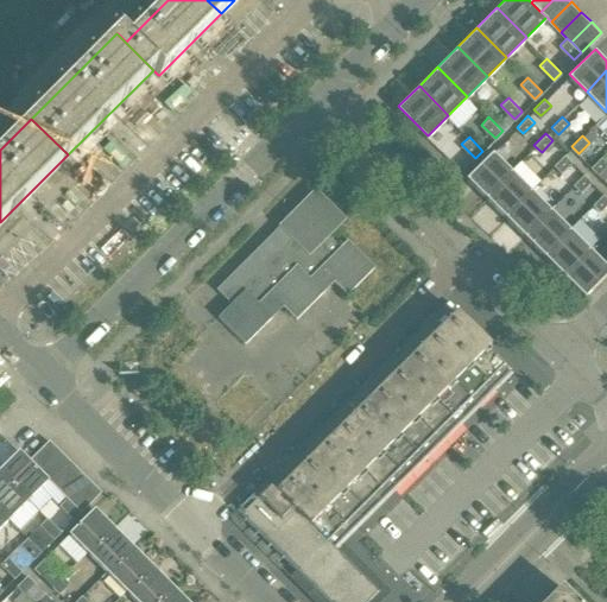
[(467,176),(485,194),(510,168),(493,151),(467,176)]
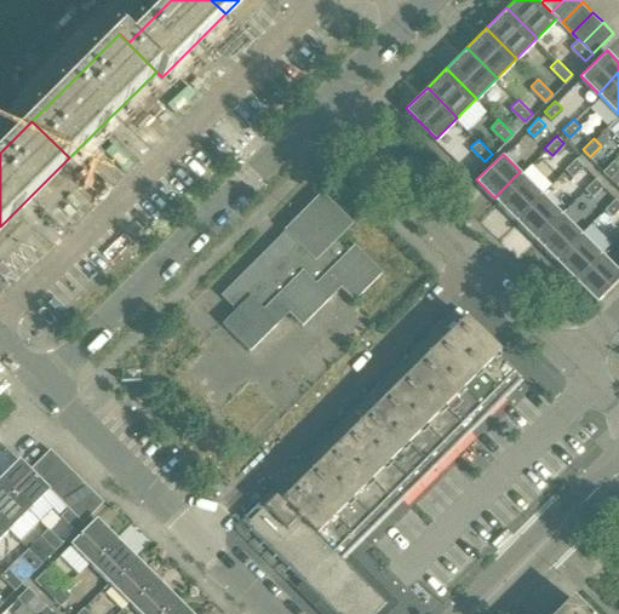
[(583,164),(575,156),(565,167),(572,174),(583,164)]
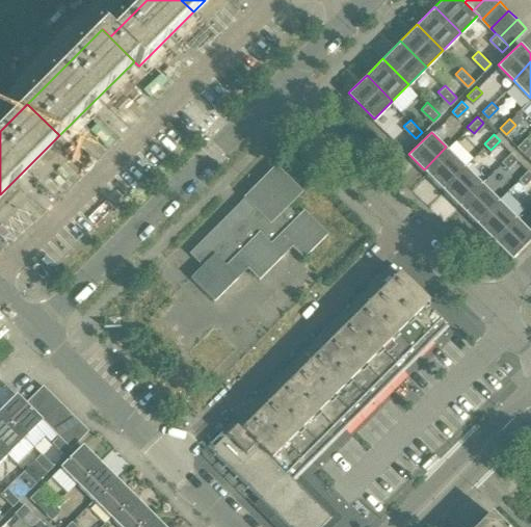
[(516,145),(525,153),(530,147),(530,140),(526,135),(516,145)]
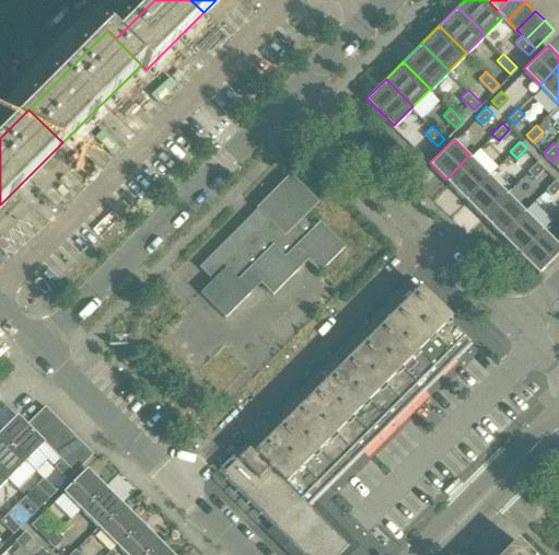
[(446,178),(464,196),(488,173),(469,154),(446,178)]
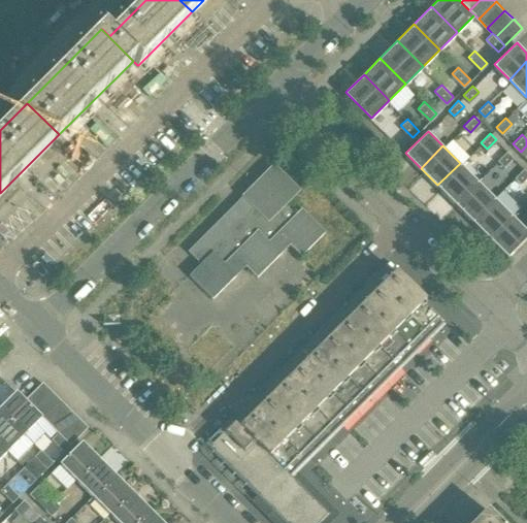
[(515,158),(507,150),(497,159),(505,167),(515,158)]
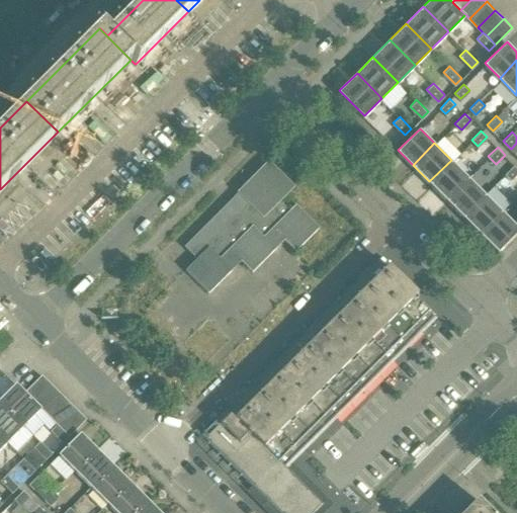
[(195,233),(184,245),(197,257),(186,267),(209,290),(232,267),(230,265),(239,255),(253,269),(275,246),(273,244),(282,235),(296,249),(319,226),(296,202),(290,208),(279,197),(293,183),(269,159),(239,189),(238,189),(242,193),(232,202),(229,199),(195,233)]
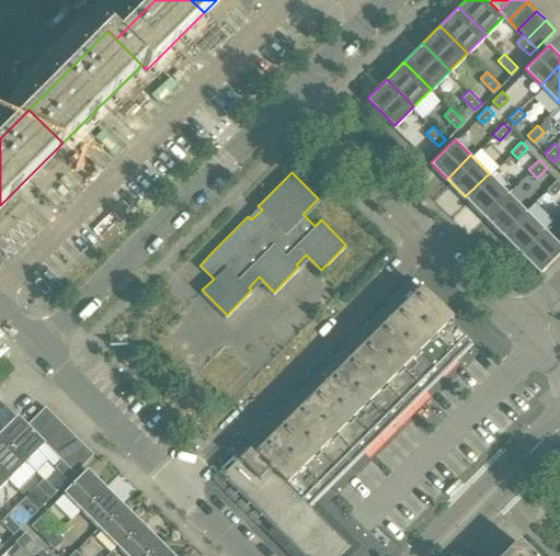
[(465,196),(483,215),(506,191),(489,173),(465,196)]
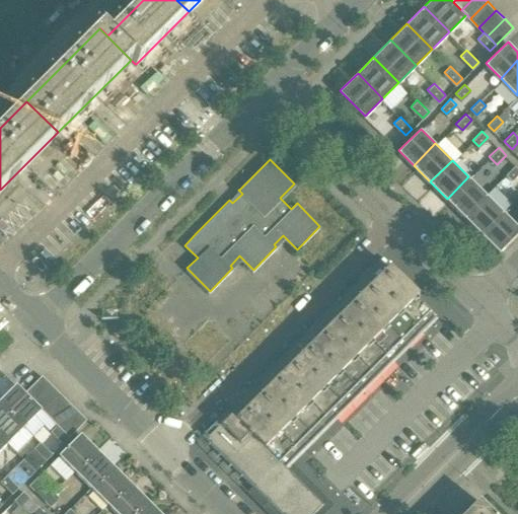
[(517,166),(515,163),(506,173),(512,179),(517,172),(517,166)]
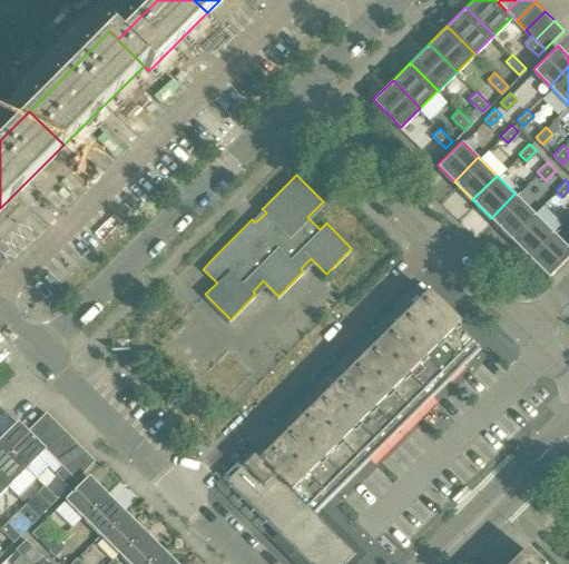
[(491,218),(509,236),(532,211),(514,194),(491,218)]
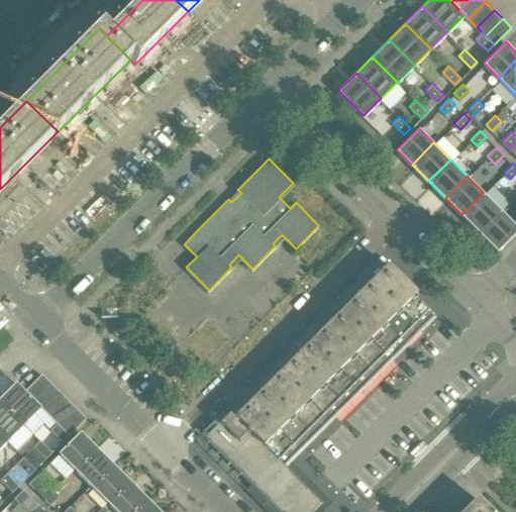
[(461,214),(479,231),(500,209),(483,192),(461,214)]
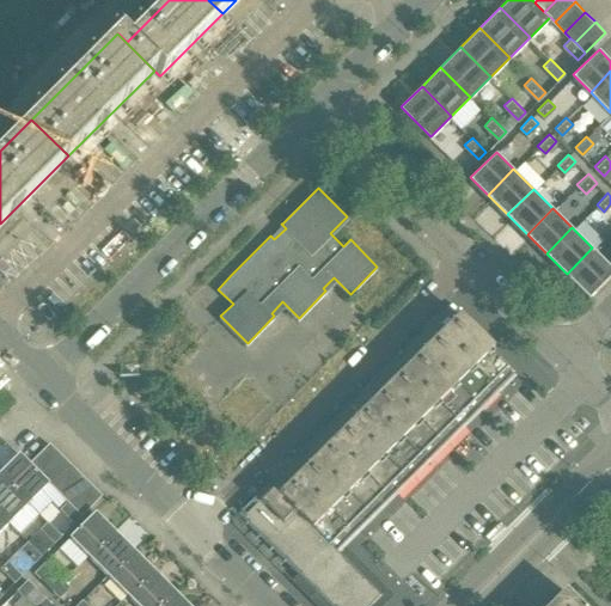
[(610,265),(592,248),(567,274),(588,295),(610,273),(610,265)]
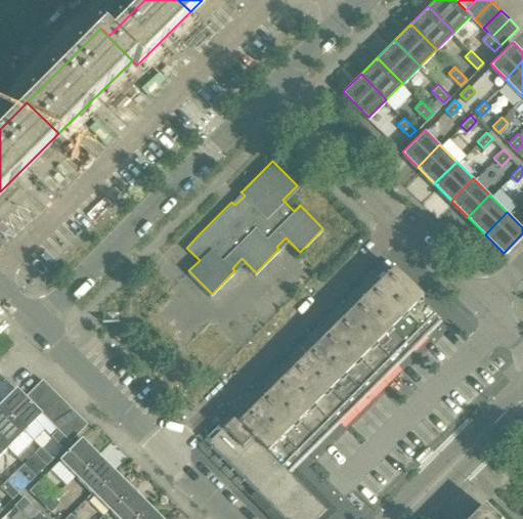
[(383,260),(368,273),(378,283),(396,301),(411,285),(393,266),(391,268),(383,260)]
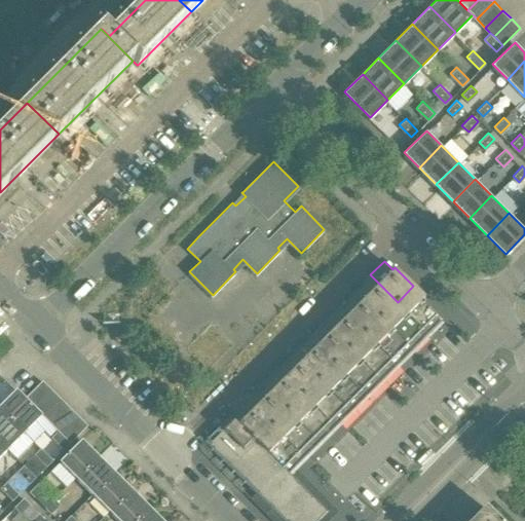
[(370,274),(355,290),(364,298),(382,317),(398,302),(379,284),(370,274)]
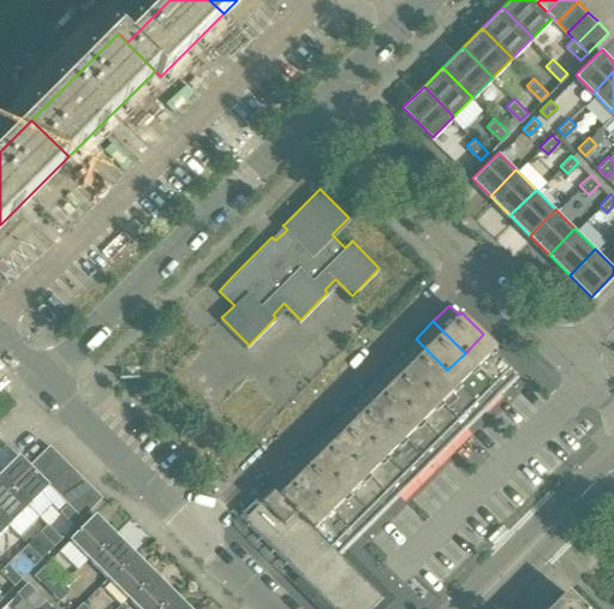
[(477,365),(494,382),(511,365),(494,348),(496,346),(483,334),(465,353),(477,365)]
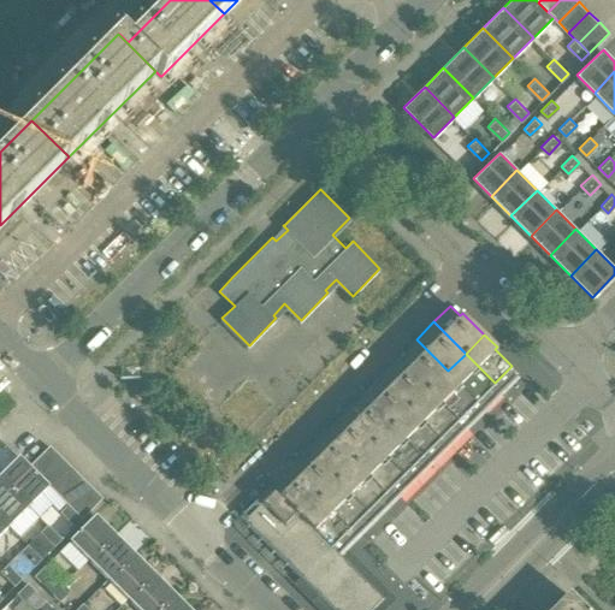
[(417,339),(397,357),(408,367),(430,389),(448,371),(426,349),(417,339)]
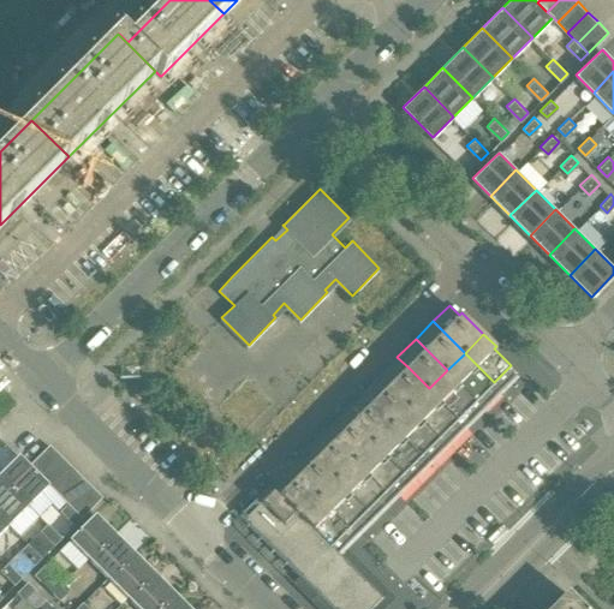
[(460,382),(477,399),(494,382),(477,365),(465,353),(447,370),(460,382)]
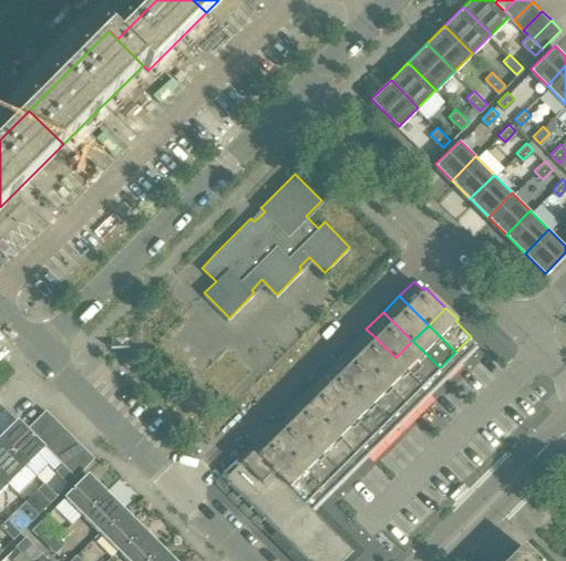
[(366,329),(349,345),(359,355),(379,375),(395,357),(376,338),(366,329)]
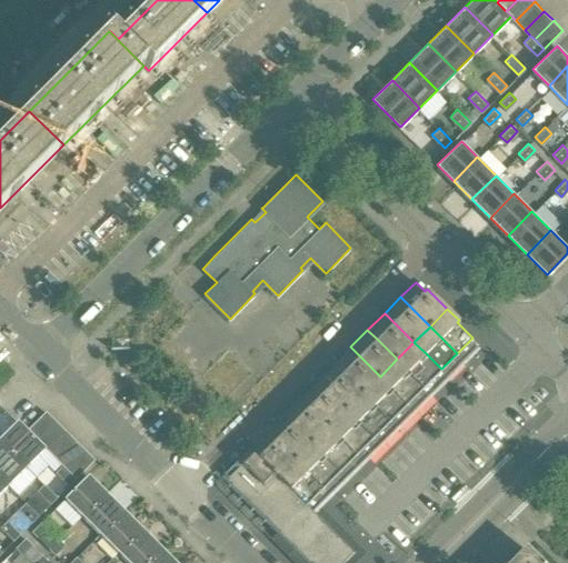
[(408,371),(424,386),(441,369),(426,353),(414,342),(397,359),(408,371)]
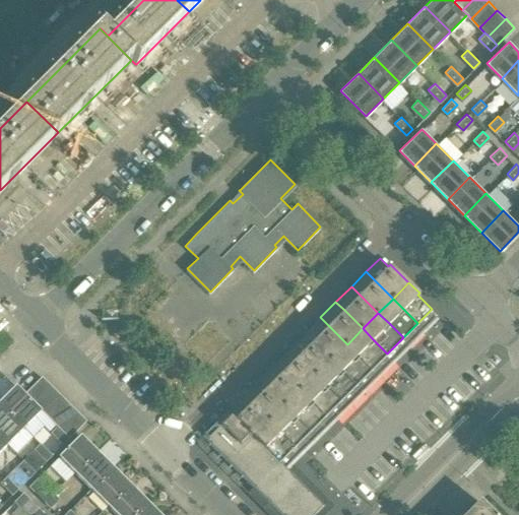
[(320,317),(305,332),(314,341),(332,360),(347,344),(329,326),(320,317)]
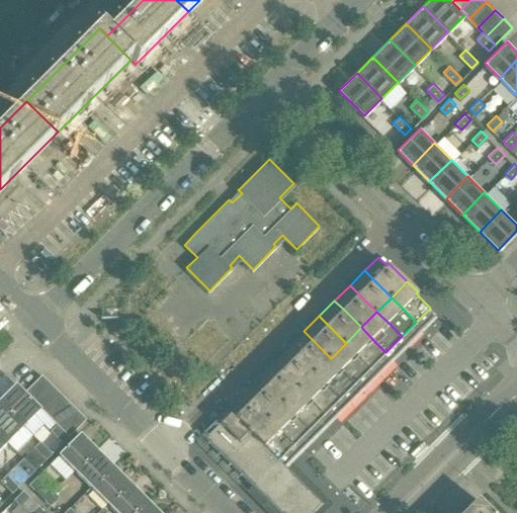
[(356,353),(370,367),(385,352),(371,338),(361,327),(346,343),(356,353)]
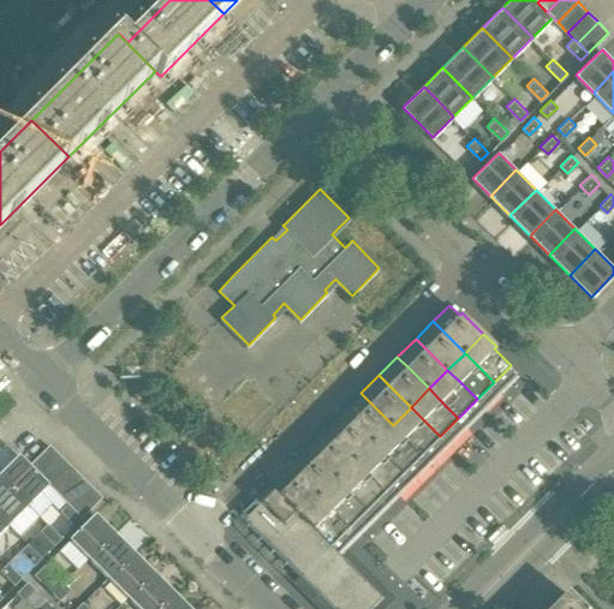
[(361,393),(343,411),(353,422),(374,443),(393,425),(371,404),(361,393)]
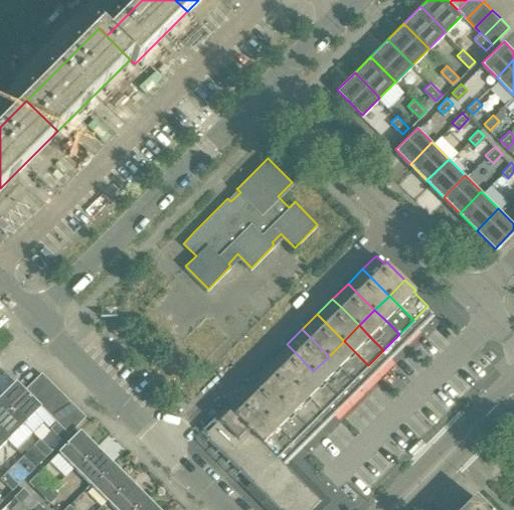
[(339,366),(353,380),(368,365),(354,351),(344,341),(329,356),(339,366)]
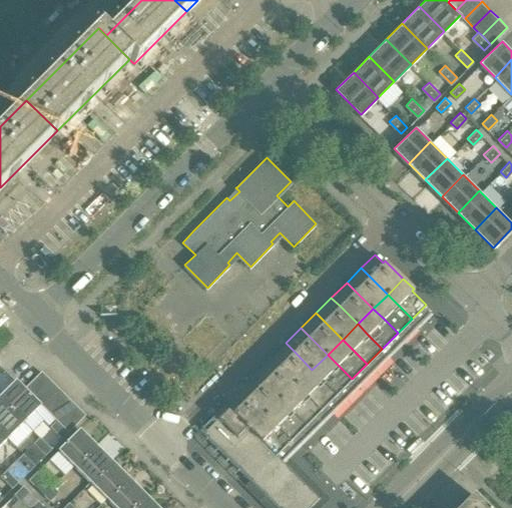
[(286,343),(271,358),(280,366),(298,384),(312,370),(295,352),(286,343)]
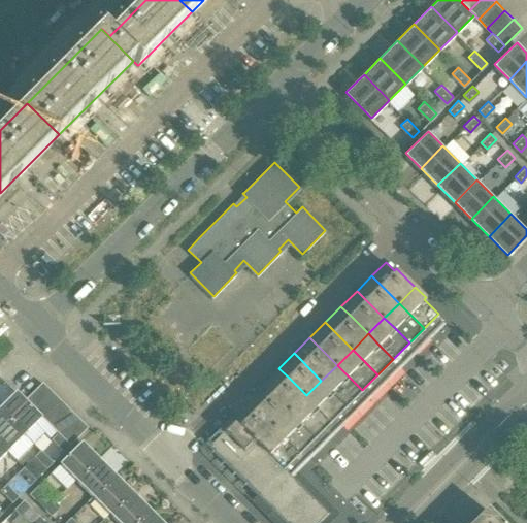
[(332,391),(346,405),(362,390),(348,376),(337,365),(321,381),(332,391)]
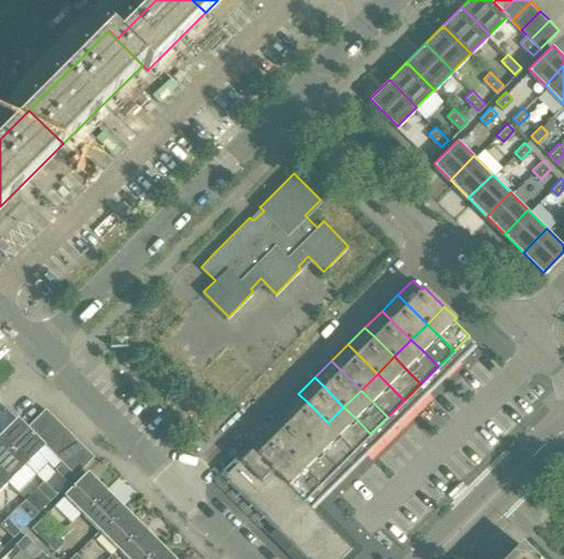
[(298,394),(283,409),(291,419),(311,439),(328,422),(308,402),(298,394)]
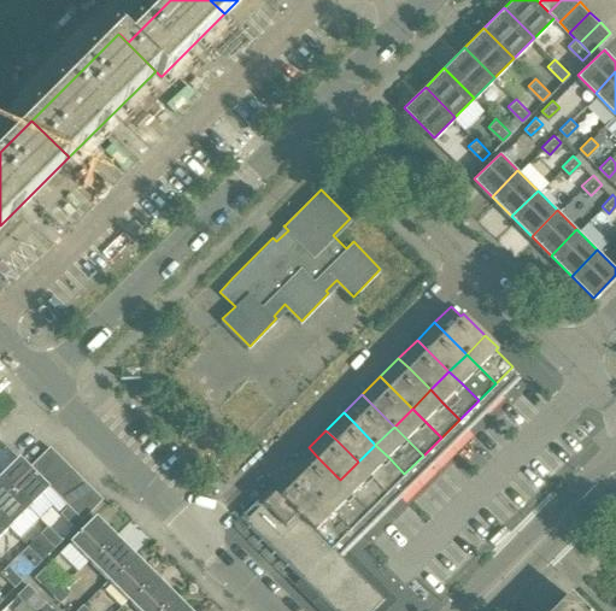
[(50,444),(29,464),(40,475),(60,454),(50,444)]
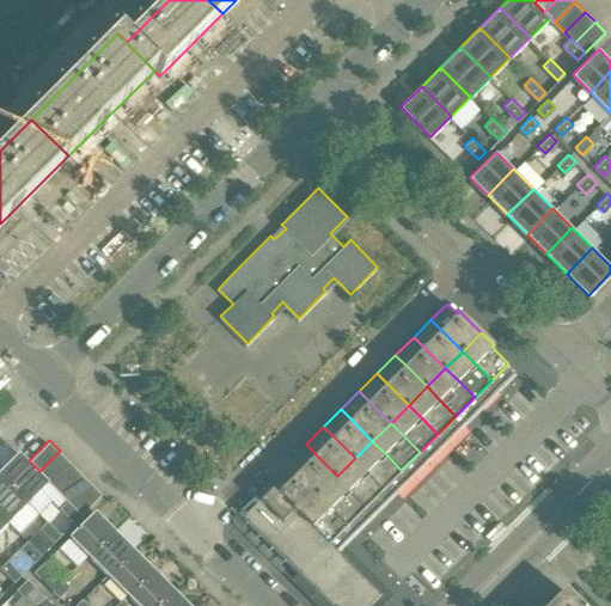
[(367,471),(384,488),(401,470),(385,453),(372,441),(355,458),(367,471)]
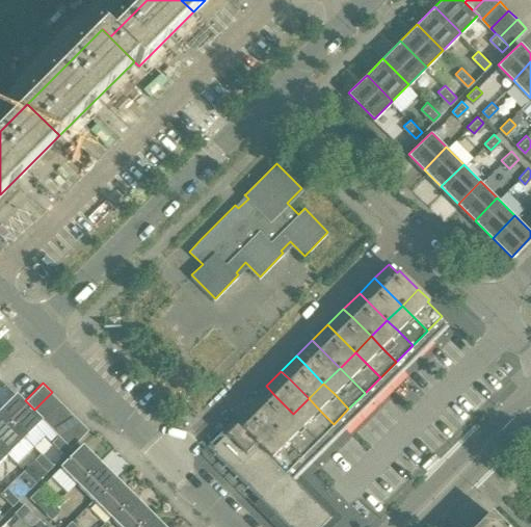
[(266,386),(249,402),(259,411),(277,429),(293,414),(274,395),(266,386)]
